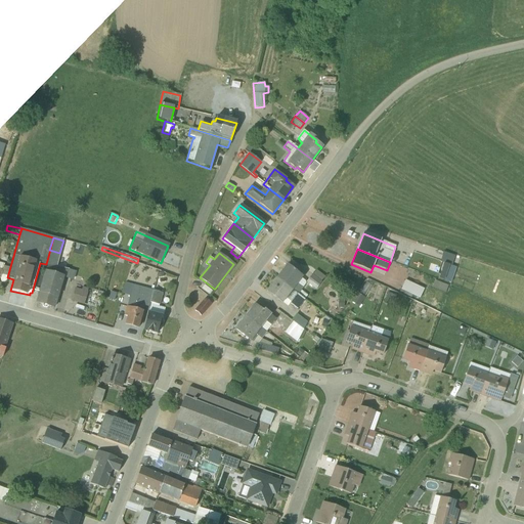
[(110,254),(102,257),(105,263),(113,261),(110,254)]
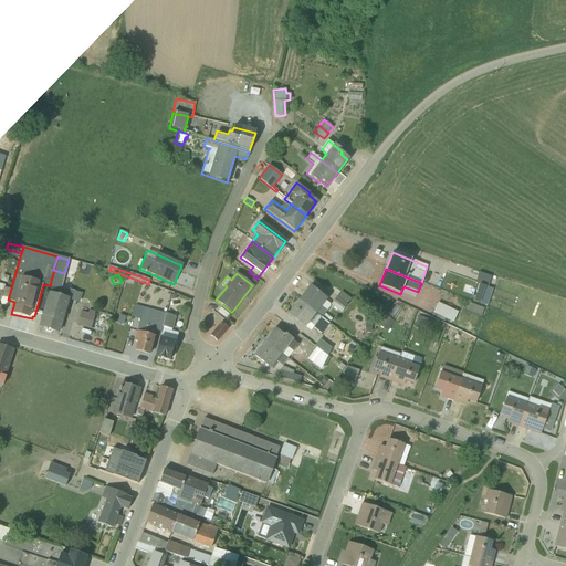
[(0,301),(1,304),(4,305),(7,303),(11,290),(3,287),(4,285),(0,283),(0,301)]
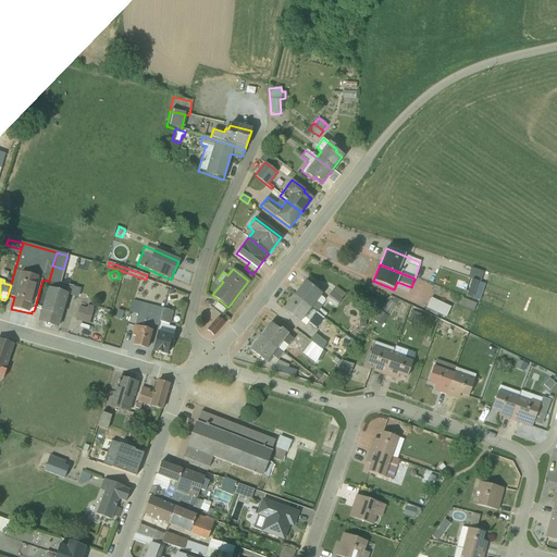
[(479,300),(484,284),(472,280),(467,296),(479,300)]
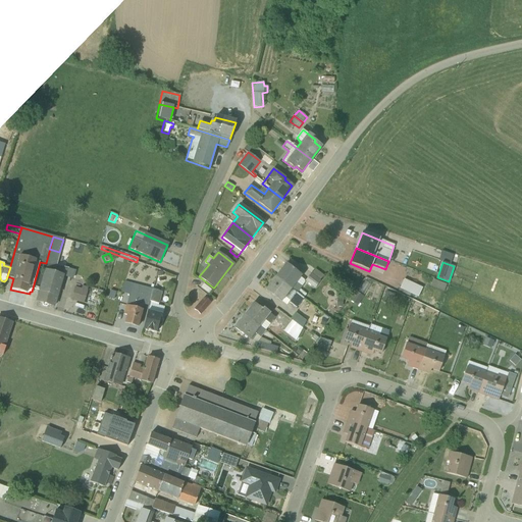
[(68,268),(47,263),(45,270),(35,302),(54,308),(63,276),(65,277),(68,268)]
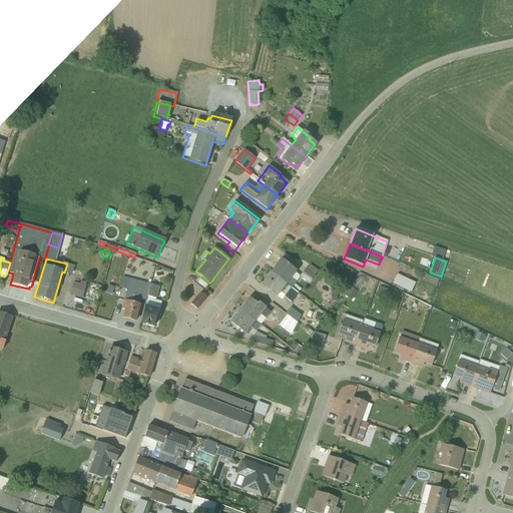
[(281,259),(270,273),(298,294),(302,290),(295,284),(299,278),(299,276),(295,273),(297,271),(281,259)]
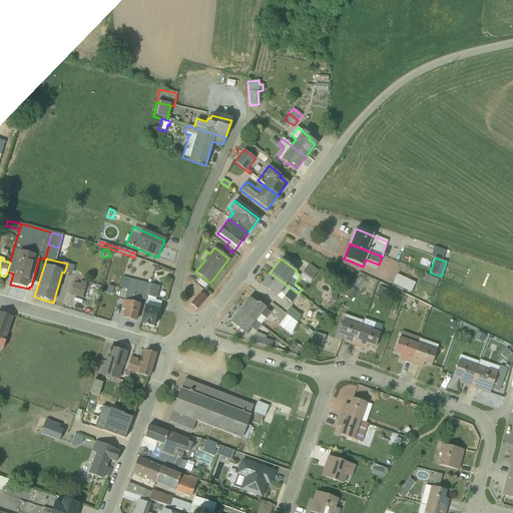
[(316,276),(319,272),(309,265),(306,269),(316,276)]
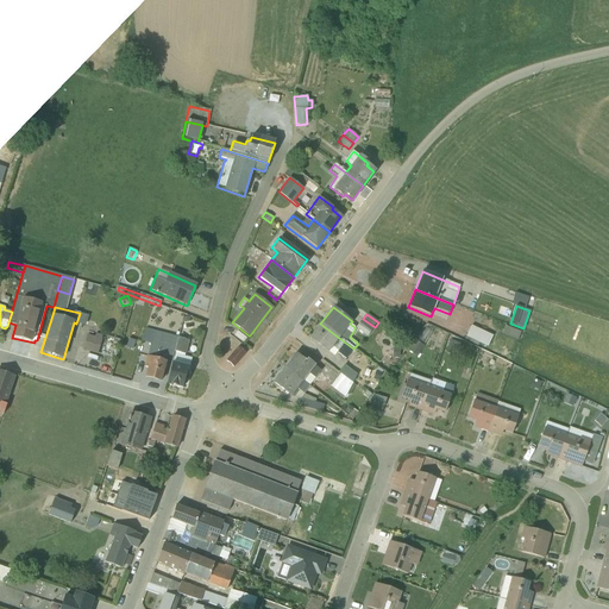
[(375,327),(363,319),(356,328),(366,337),(375,327)]
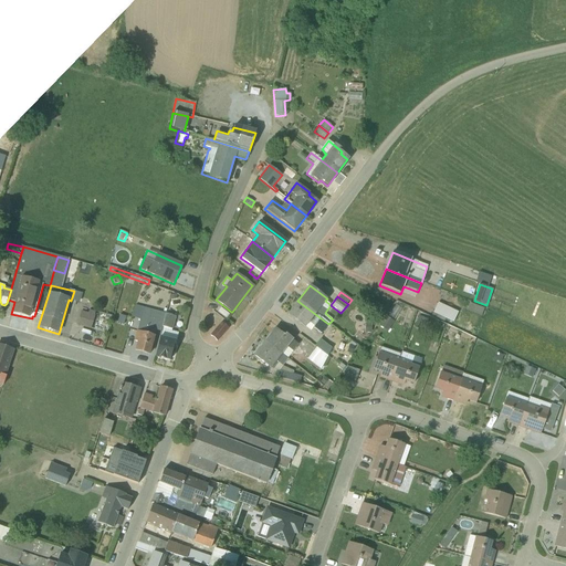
[(320,335),(328,324),(297,301),(286,315),(304,328),(305,327),(311,332),(312,329),(320,335)]
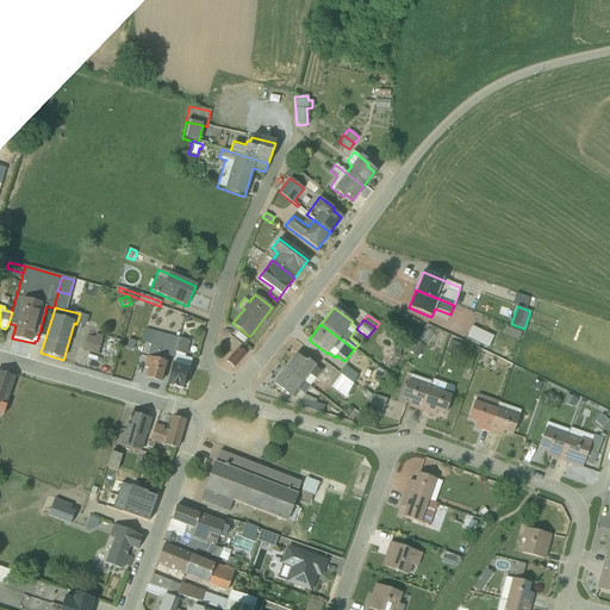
[(472,327),(465,341),(478,347),(480,344),(489,348),(493,336),(472,327)]
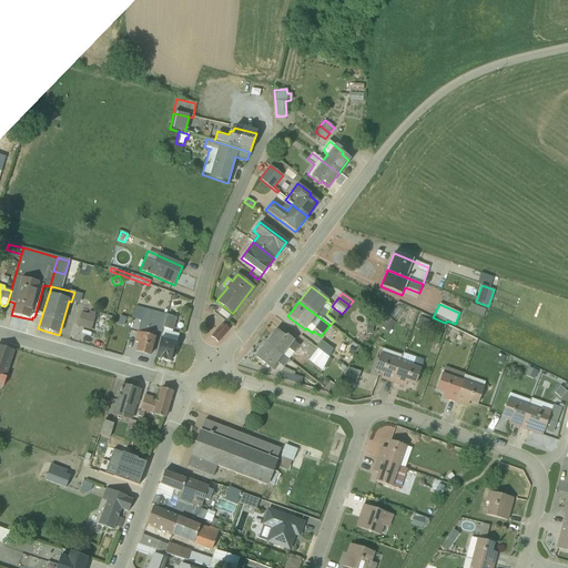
[(485,311),(470,304),(468,311),(483,317),(485,311)]
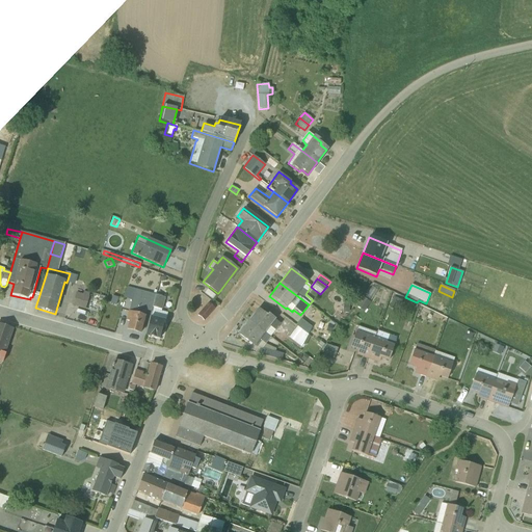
[(152,311),(155,295),(127,287),(124,298),(132,300),(129,311),(128,311),(125,321),(128,322),(126,330),(140,335),(147,311),(151,312),(152,311)]
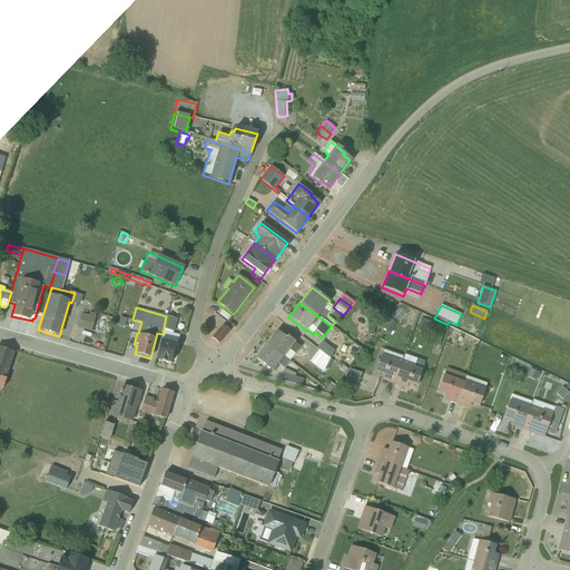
[(391,318),(397,323),(404,312),(399,307),(391,318)]
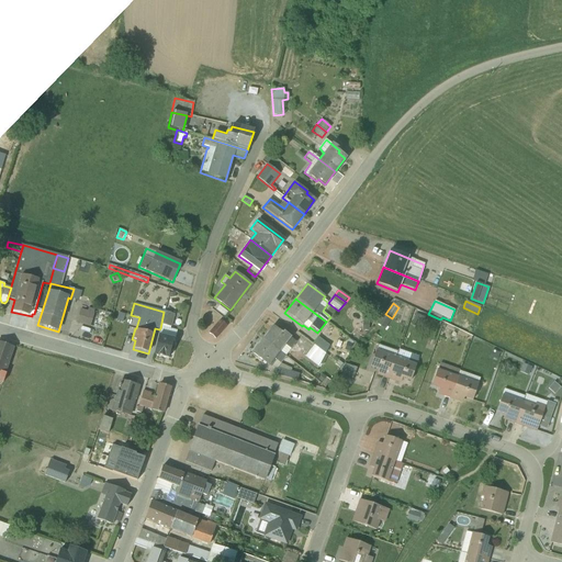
[(218,305),(215,310),(224,316),(227,312),(218,305)]
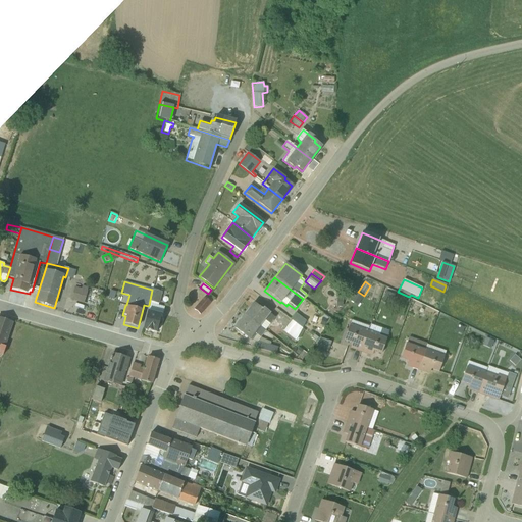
[(83,304),(88,288),(82,285),(81,289),(74,288),(70,300),(83,304)]
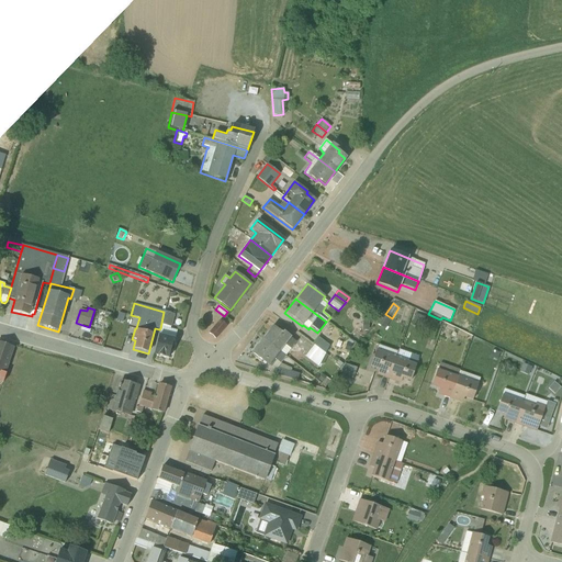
[(161,325),(171,327),(173,314),(164,312),(161,325)]
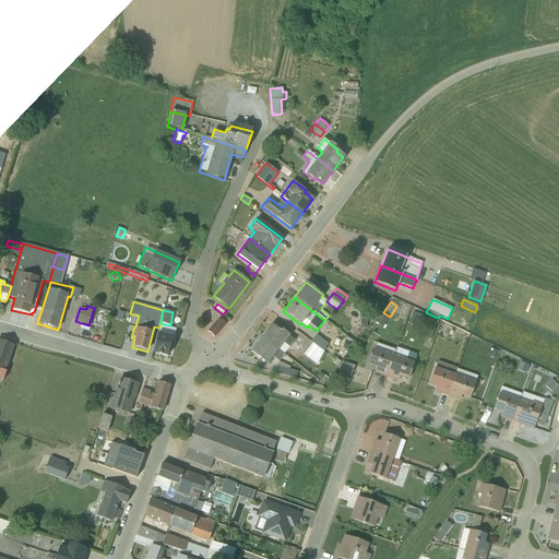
[(380,312),(373,322),(382,328),(388,318),(380,312)]
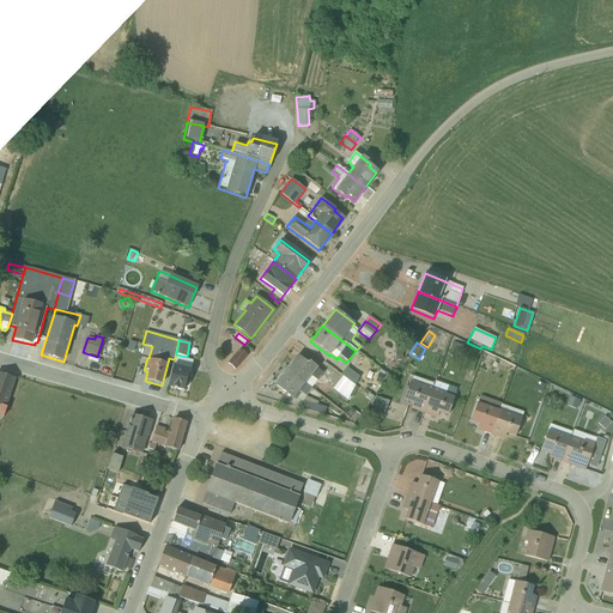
[(449,353),(459,357),(462,346),(451,343),(449,353)]
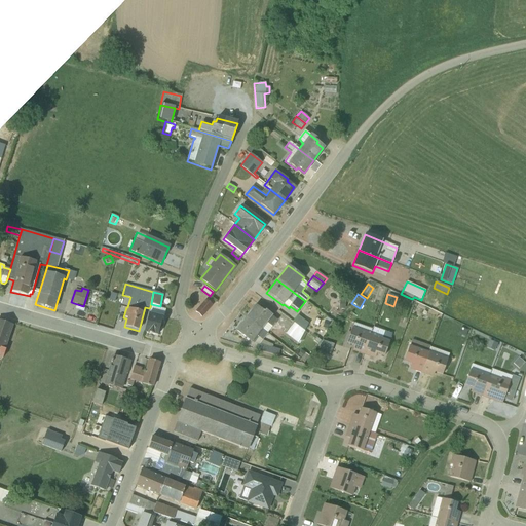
[(101,303),(88,300),(86,306),(99,309),(101,303)]
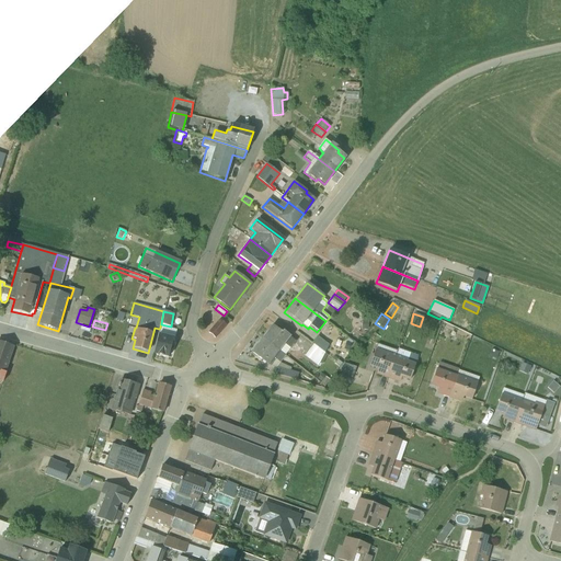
[(215,339),(226,325),(219,320),(208,333),(215,339)]
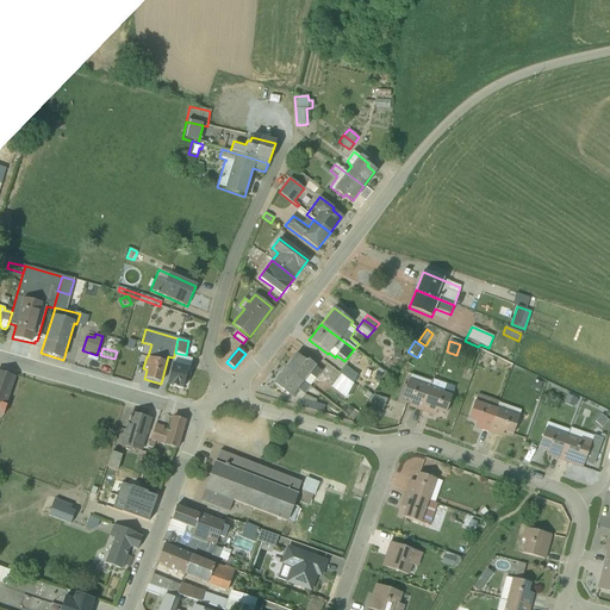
[(296,354),(285,368),(303,383),(310,387),(321,371),(307,360),(306,361),(296,354)]
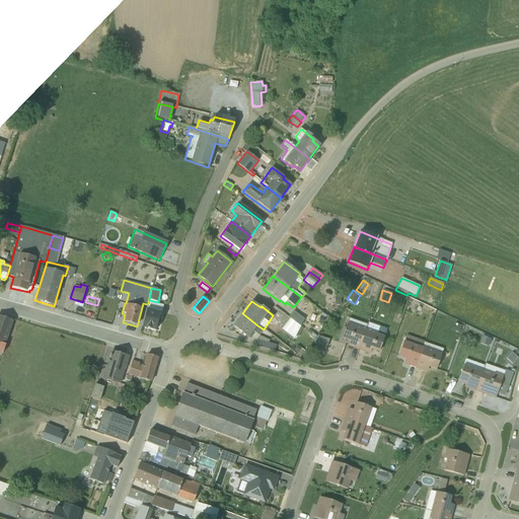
[(146,310),(161,313),(162,306),(148,302),(146,310)]
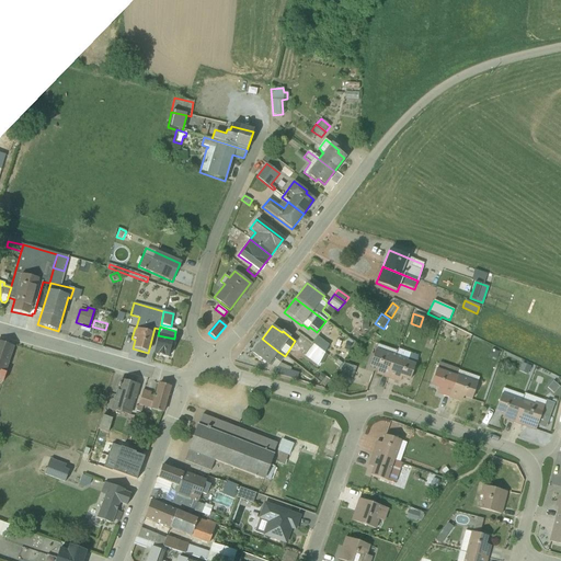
[(172,346),(174,339),(158,335),(153,354),(168,357),(171,346),(172,346)]
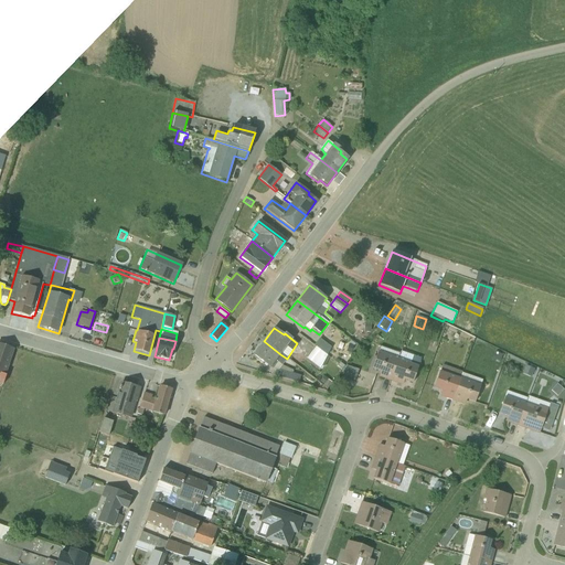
[(313,347),(327,355),(331,348),(320,339),(313,347)]
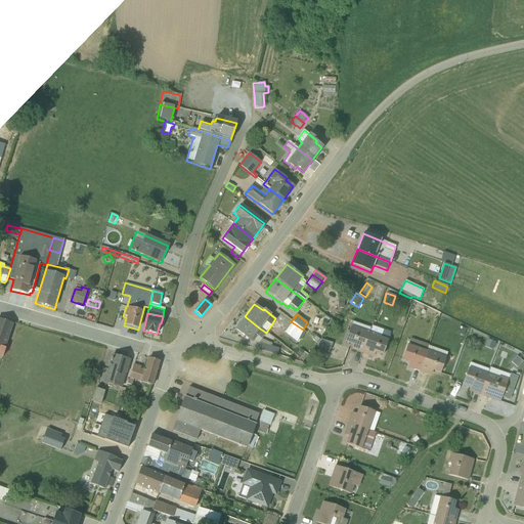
[(253,341),(257,344),(261,339),(256,335),(260,329),(245,316),(235,330),(252,342),(253,341)]
